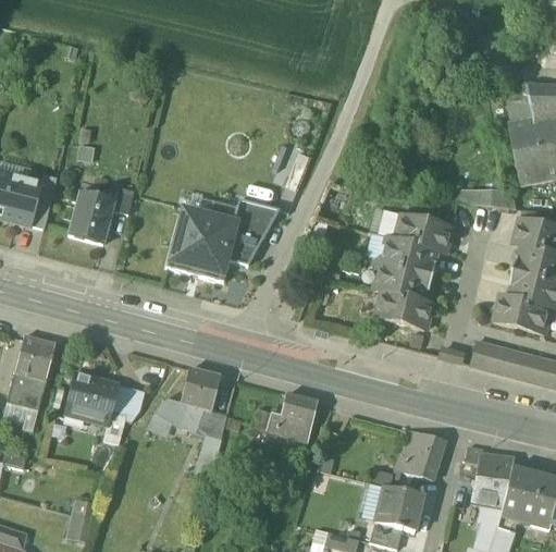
[(555,84),(528,84),(531,98),(535,118),(544,151),(555,148),(555,84)]
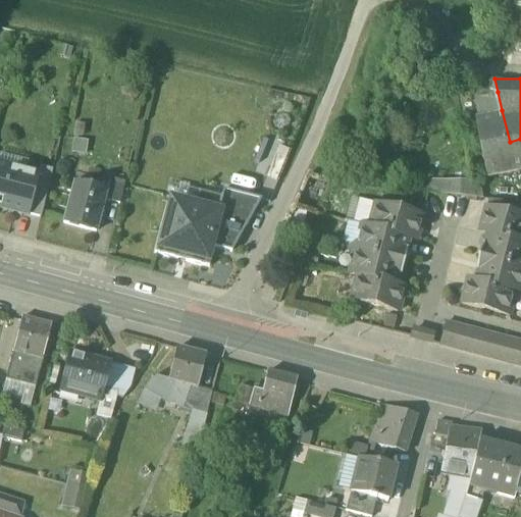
[(498,92),(476,94),(481,114),(502,110),(498,92)]
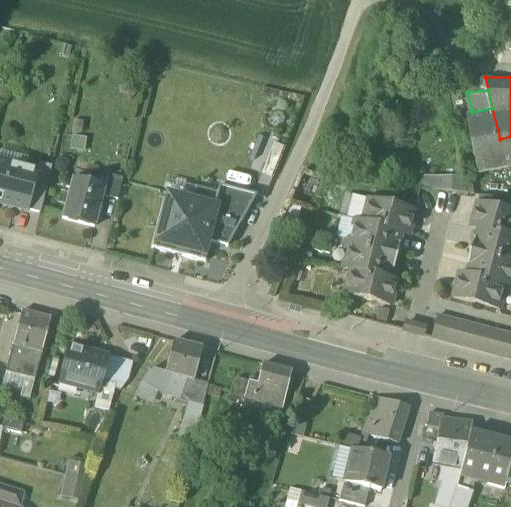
[(510,136),(500,139),(492,108),(472,112),(483,167),(510,161),(510,136)]
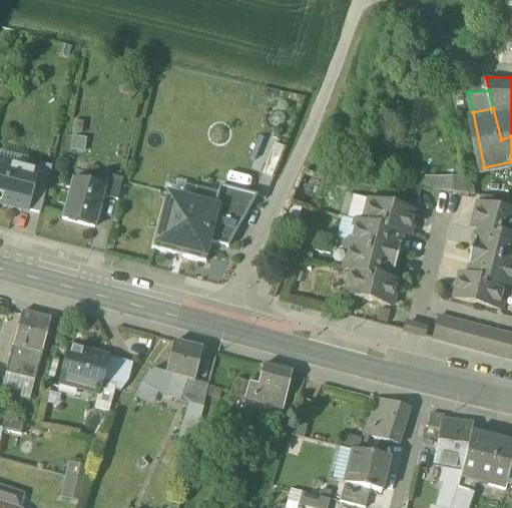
[(38,168),(0,158),(0,199),(29,207),(39,168),(38,168)]
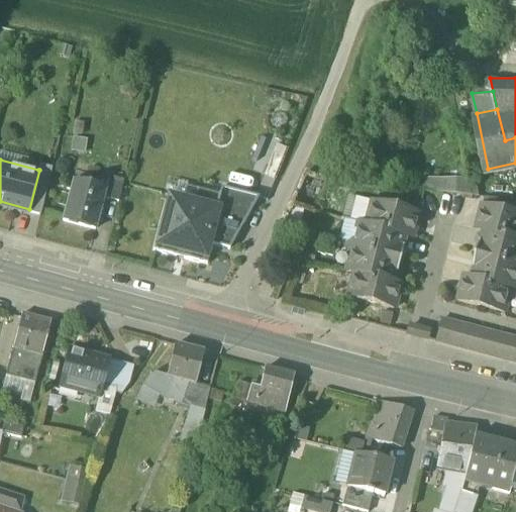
[(40,162),(38,170),(39,170),(29,209),(40,212),(53,165),(40,162)]
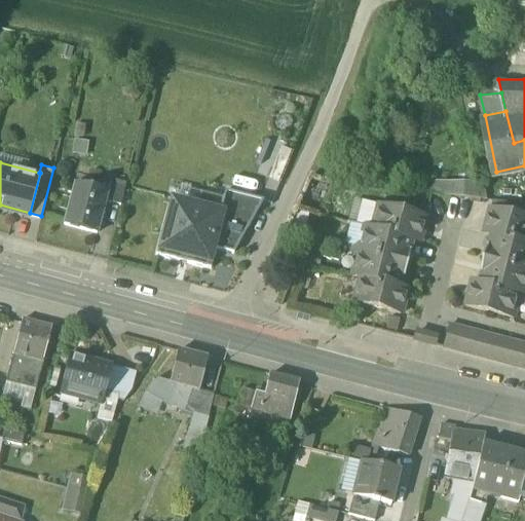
[(480,179),(441,179),(440,183),(439,190),(488,196),(485,183),(481,184),(480,179)]
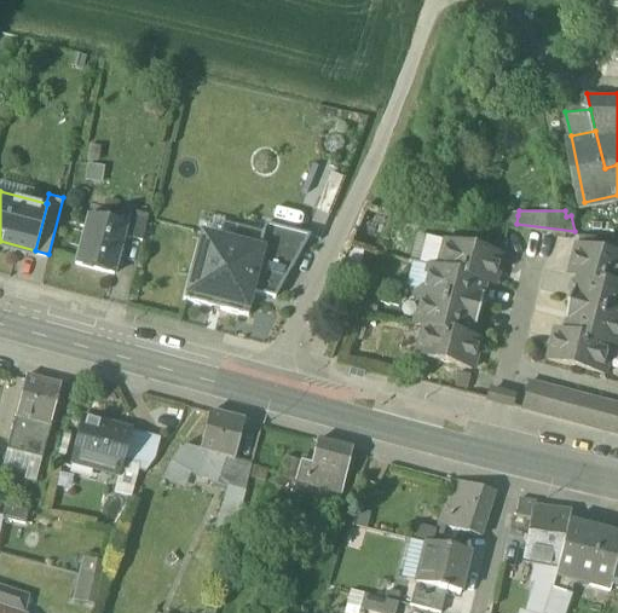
[(127,221),(88,212),(76,259),(115,269),(127,221)]
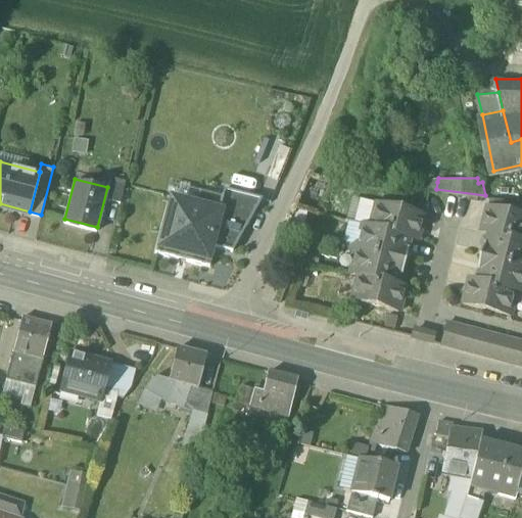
[(412,204),(425,208),(429,191),(416,187),(412,204)]
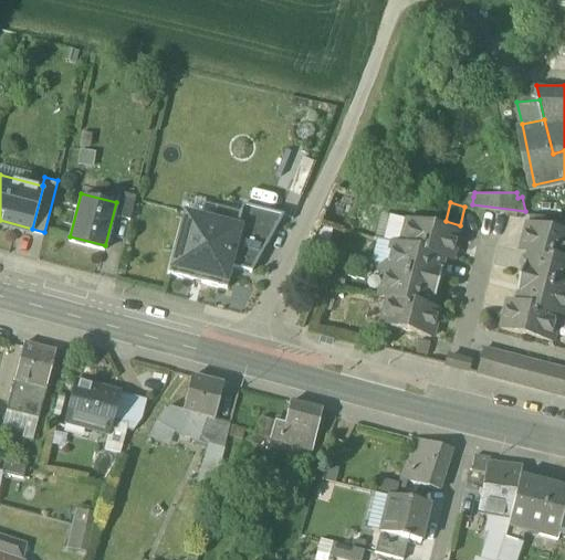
[(246,226),(237,265),(253,270),(283,214),(246,205),(240,225),(246,226)]
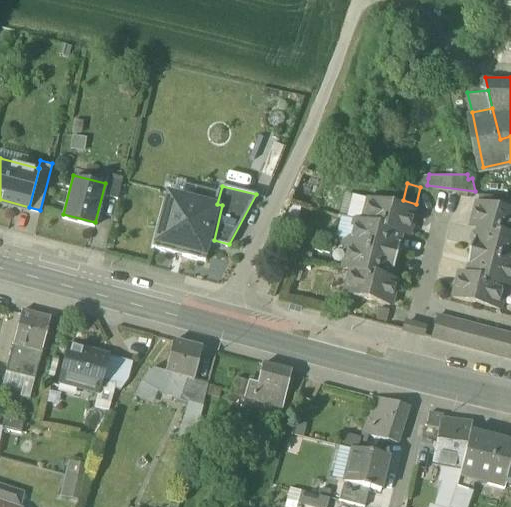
[(217,204),(167,191),(153,248),(208,261),(214,240),(222,205),(217,204)]
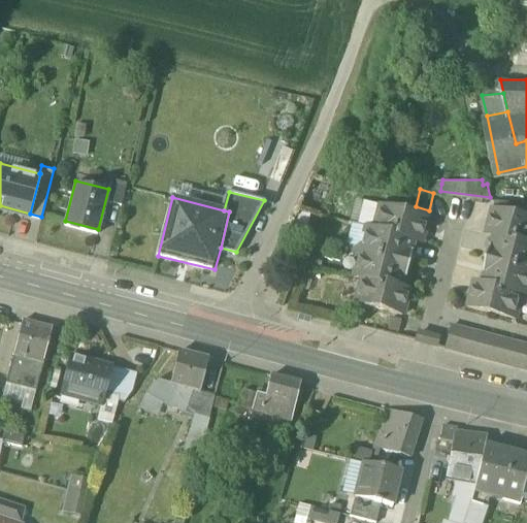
[(428,214),(381,201),(374,227),(413,237),(422,239),(428,214)]
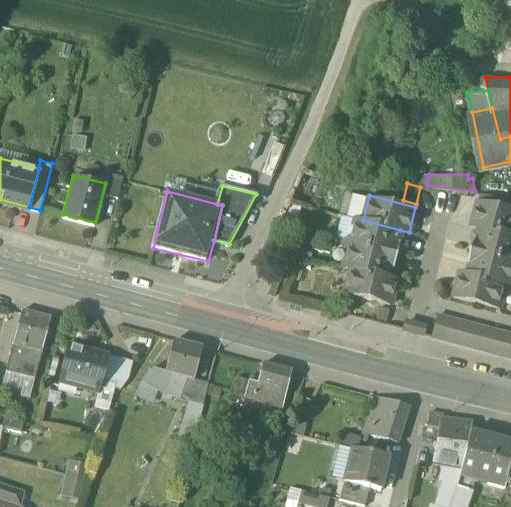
[(510,207),(481,200),(474,224),(482,226),(510,233),(510,207)]
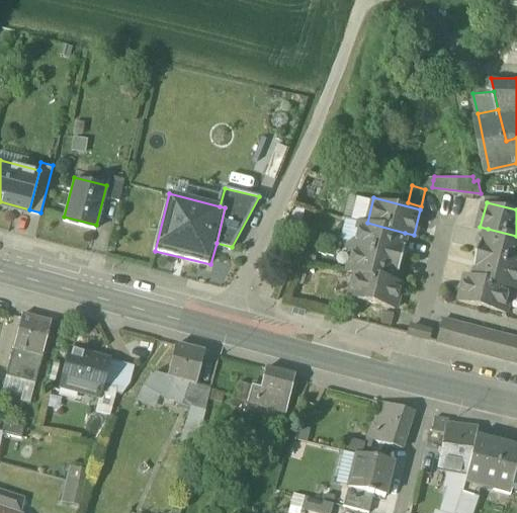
[(367,223),(359,221),(353,244),(401,256),(404,243),(403,243),(405,233),(367,223)]
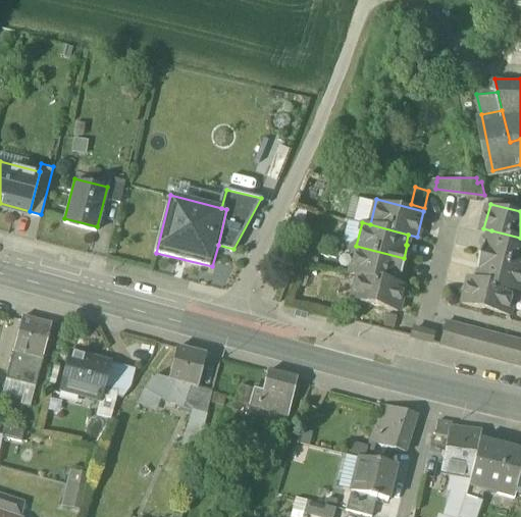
[(520,238),(491,230),(488,241),(487,241),(483,254),(520,263),(520,238)]
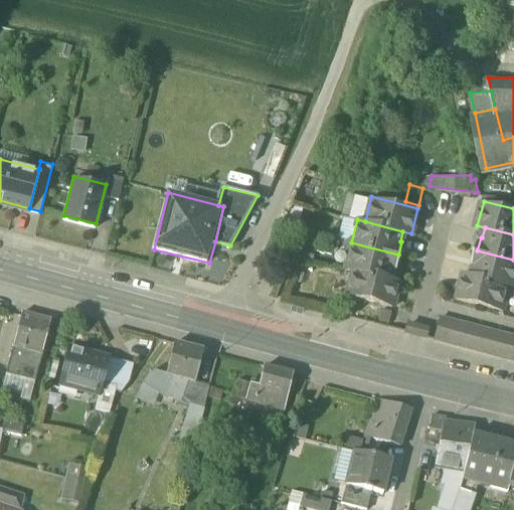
[(398,255),(351,242),(345,267),(352,268),(391,278),(394,266),(396,267),(398,255)]
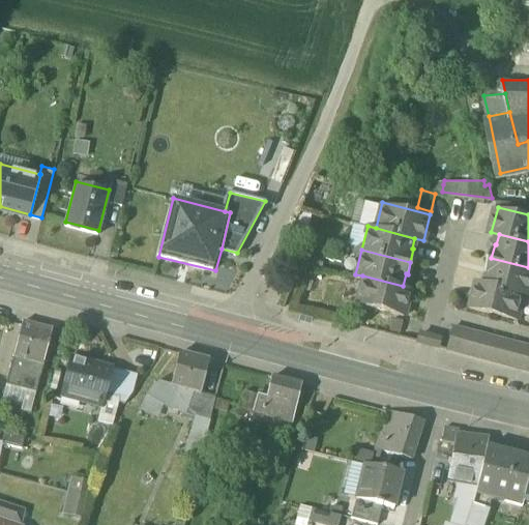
[(528,267),(491,258),(488,271),(490,272),(487,282),(526,292),(528,293),(528,267)]
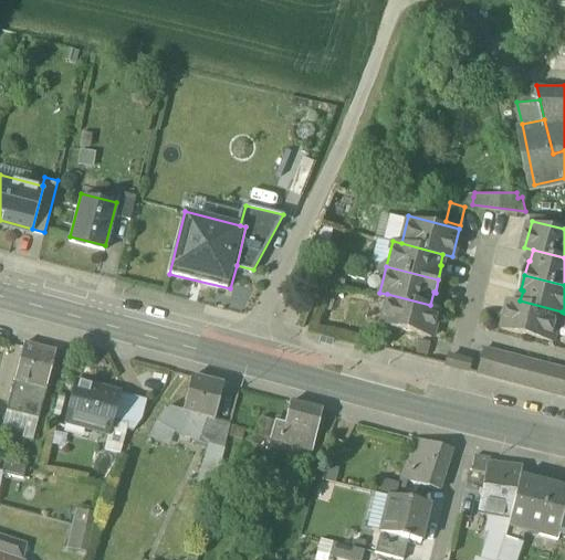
[(430,305),(387,294),(380,320),(432,334),(439,307),(430,305)]
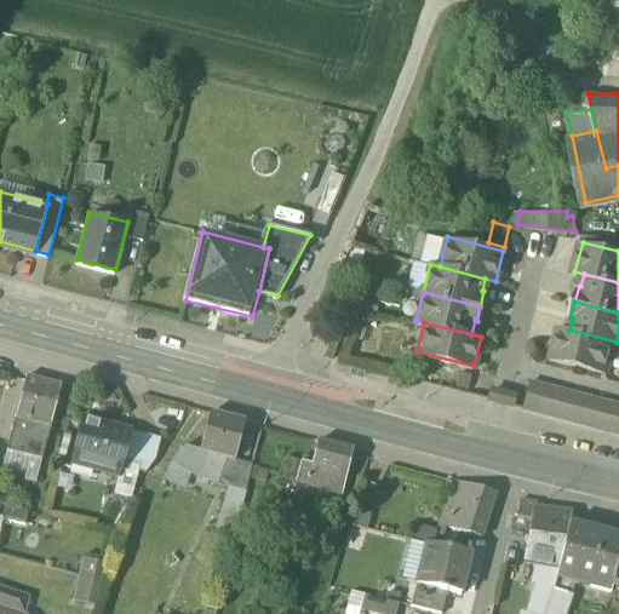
[(569,330),(560,327),(552,356),(608,371),(615,342),(569,330)]
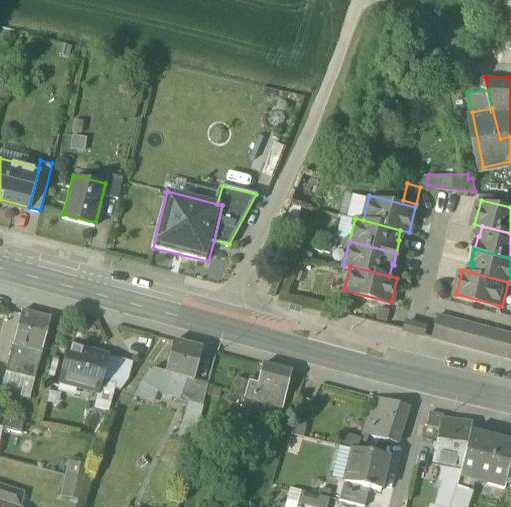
[(50,315),(22,308),(14,341),(42,348),(50,315)]
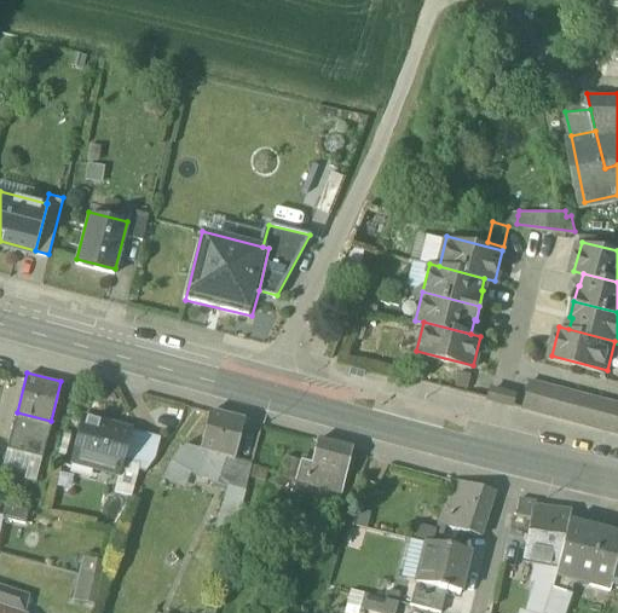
[(617,400),(530,377),(524,405),(617,429),(617,400)]
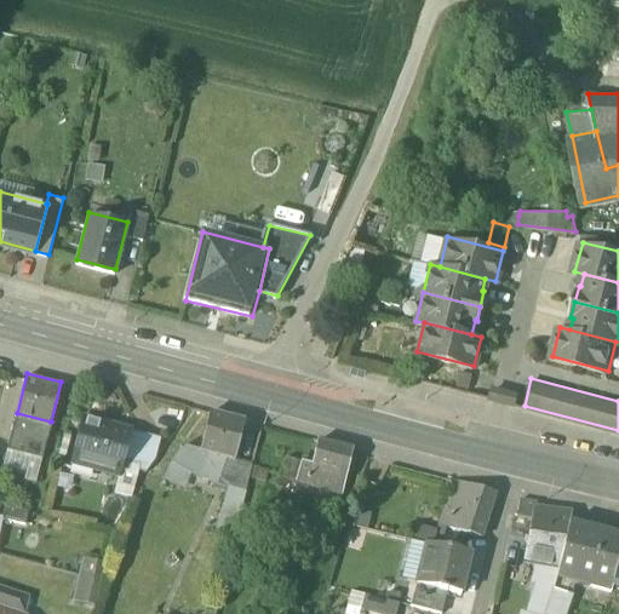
[(245,418),(211,408),(201,446),(200,448),(225,454),(235,457),(245,418)]
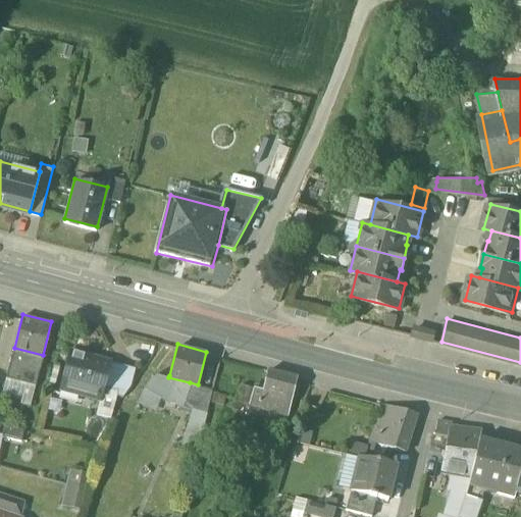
[(43,355),(14,348),(7,375),(35,383),(43,355)]
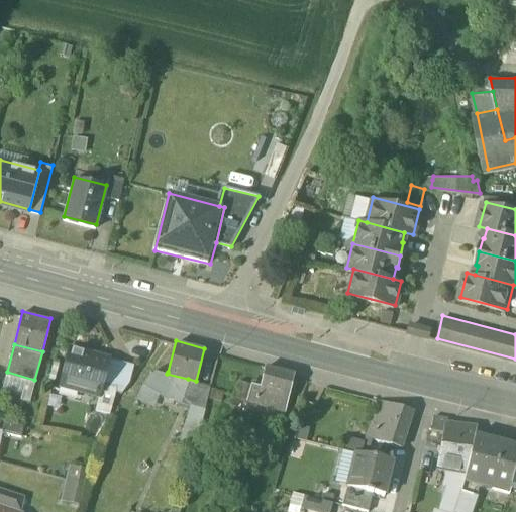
[(109,355),(68,345),(59,383),(60,384),(62,378),(78,382),(76,388),(98,393),(99,394),(103,380),(109,355)]
